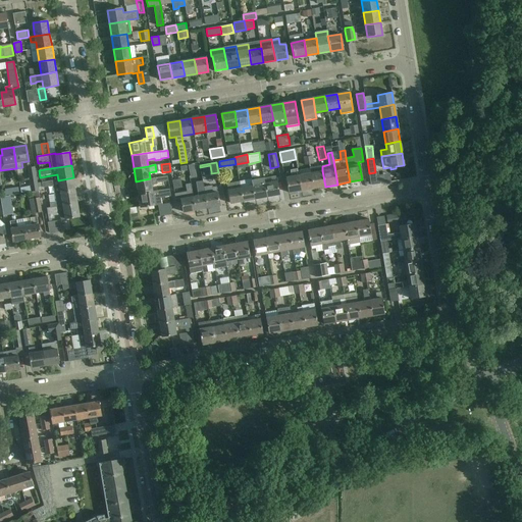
[(290,167),(292,176),(285,177),(289,193),(302,191),(299,175),(297,166),(290,167)]
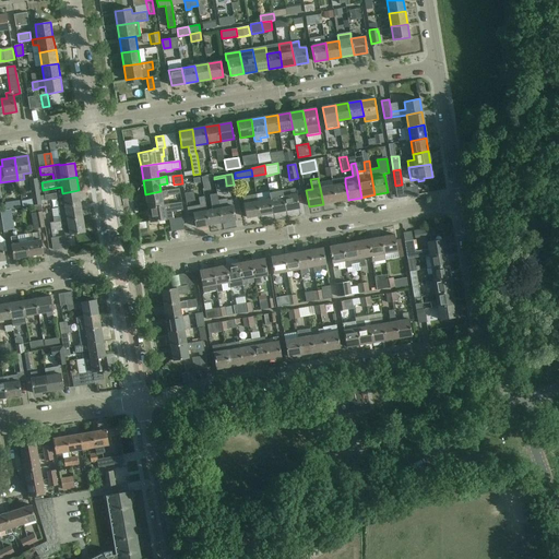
[(348,200),(345,182),(345,178),(340,179),(340,183),(333,185),(336,202),(348,200)]
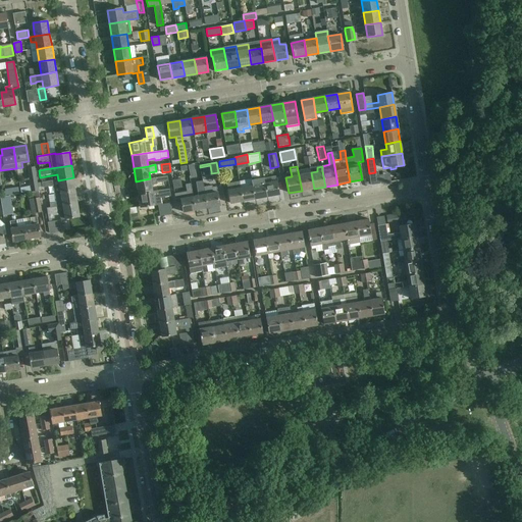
[(35,167),(28,168),(30,180),(32,192),(39,191),(37,179),(35,167)]
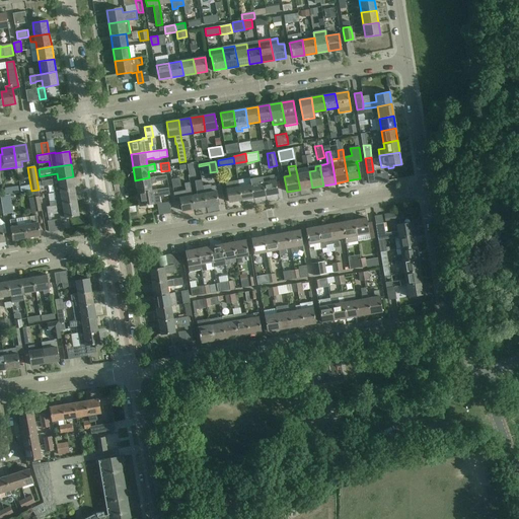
[(312,188),(309,171),(297,174),(300,190),(312,188)]
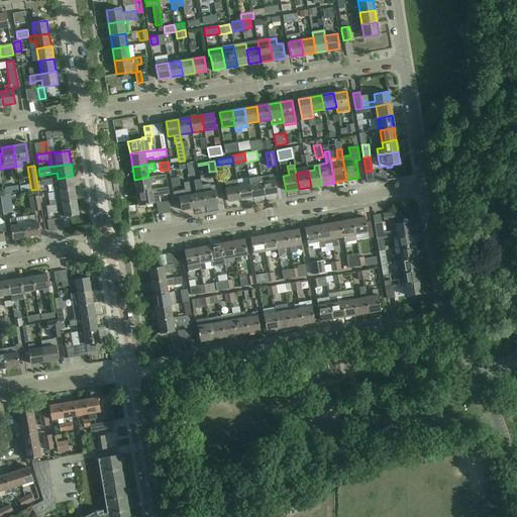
[(167,179),(166,174),(160,175),(153,176),(148,177),(134,180),(136,192),(150,189),(149,183),(156,182),(156,181),(167,179)]
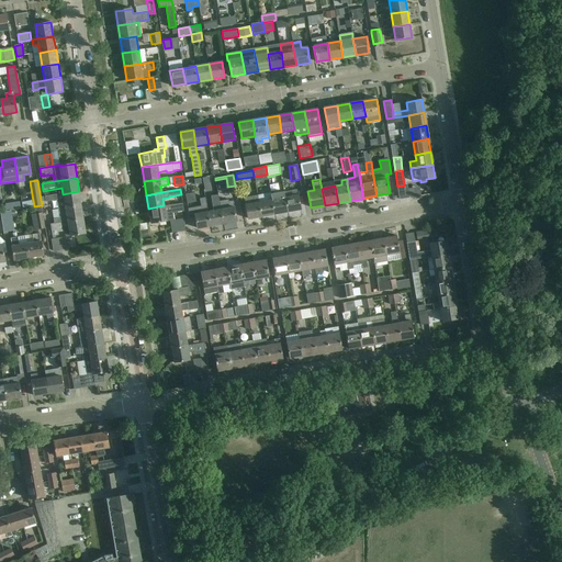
[(284,192),(284,197),(288,212),(301,210),(298,195),(296,190),(284,192)]
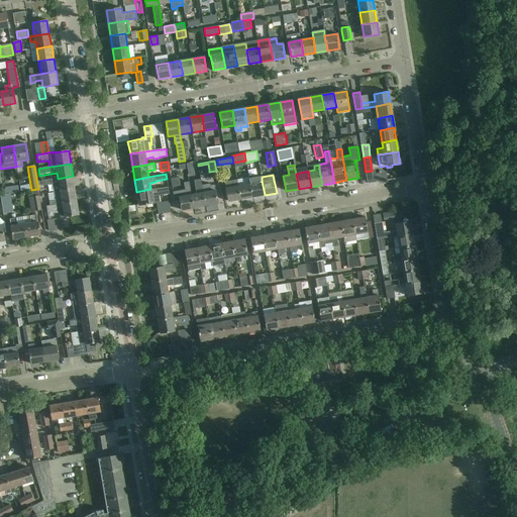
[(53,184),(55,192),(75,189),(73,176),(58,179),(41,182),(42,186),(53,184)]
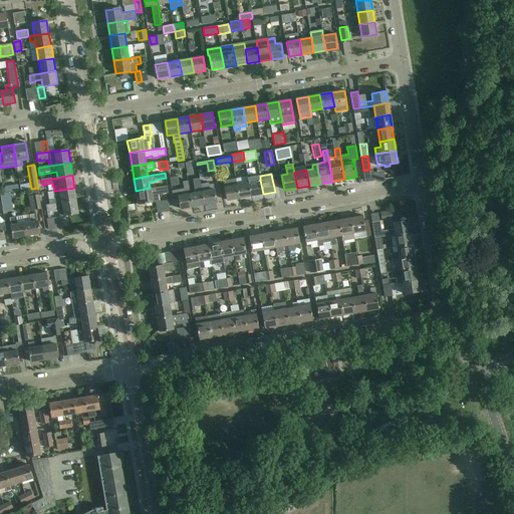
[(236,181),(239,198),(251,196),(248,182),(247,177),(242,178),(243,180),(236,181)]
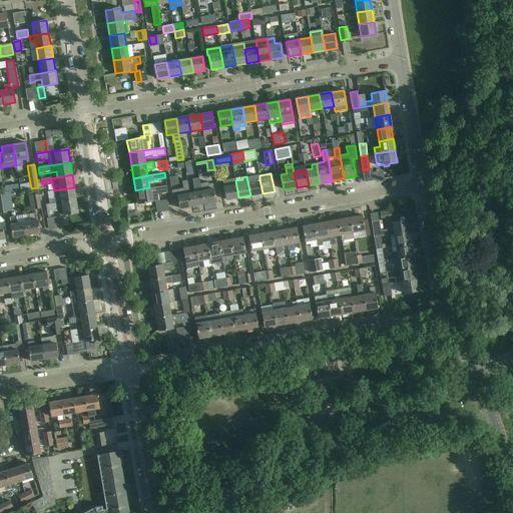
[(194,192),(189,193),(192,206),(204,204),(200,183),(199,178),(192,179),(194,192)]
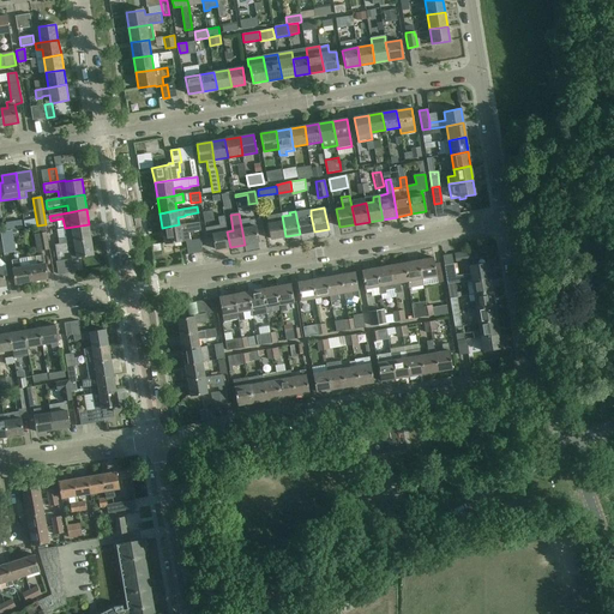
[(282,216),(282,214),(266,216),(271,240),(286,236),(282,216)]
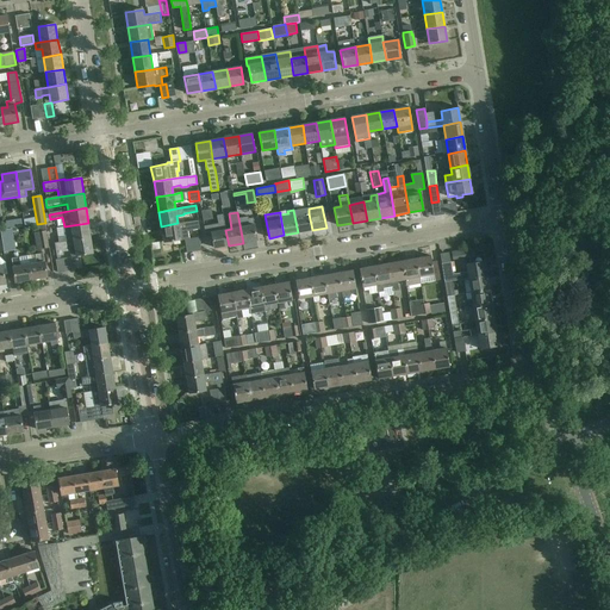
[(312,230),(309,213),(294,216),(298,232),(312,230)]
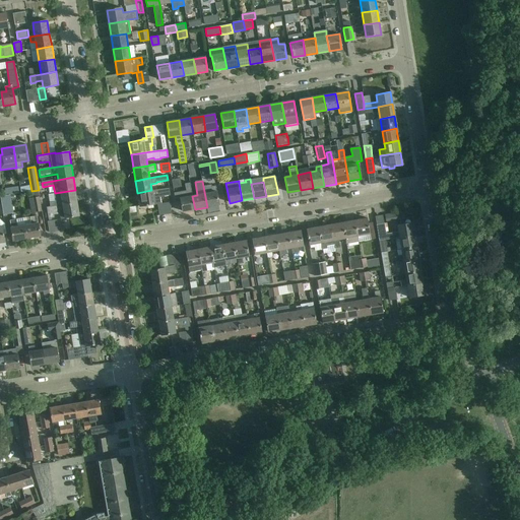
[(192,196),(190,183),(185,184),(186,191),(174,193),(175,199),(180,199),(183,211),(195,209),(192,196)]
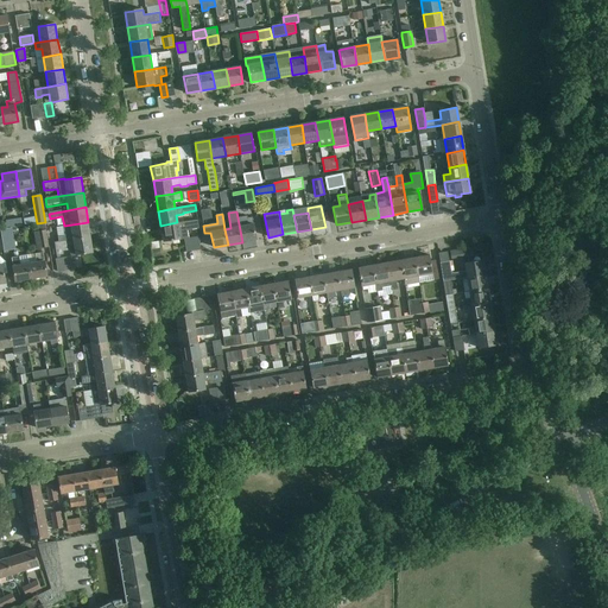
[(246,216),(238,217),(242,242),(257,240),(252,217),(247,219),(246,216)]
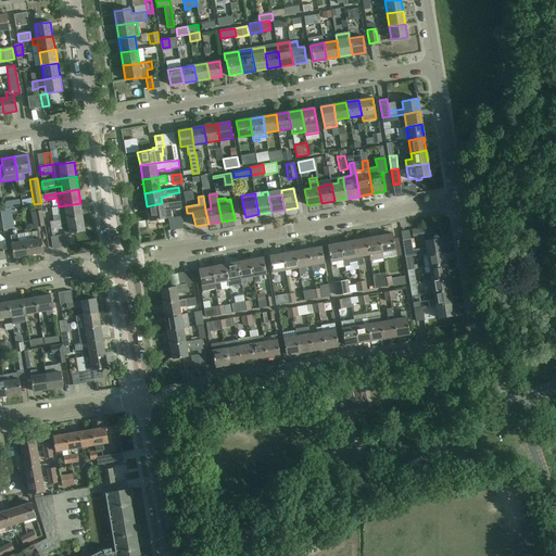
[(180,201),(162,204),(162,203),(147,206),(149,220),(164,218),(164,219),(168,218),(171,230),(178,229),(176,217),(173,218),(171,211),(182,210),(180,201)]
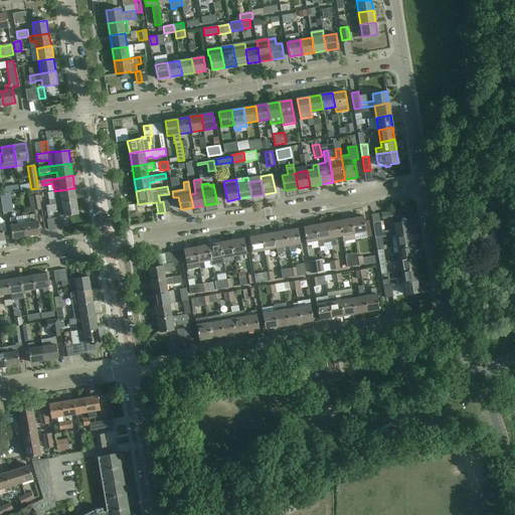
[(76,201),(74,188),(54,191),(55,197),(49,198),(50,204),(50,205),(76,201)]
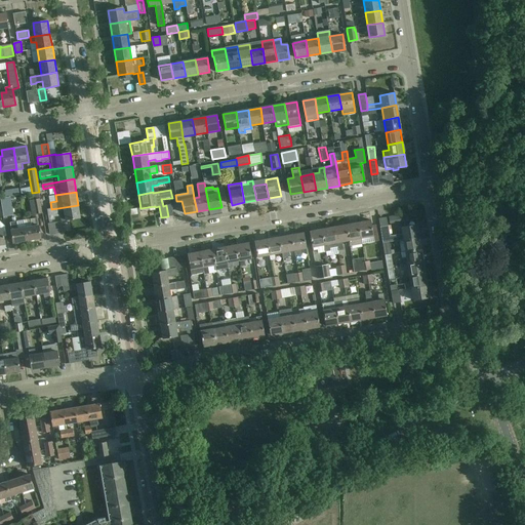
[(3,216),(12,215),(9,198),(1,199),(3,216)]
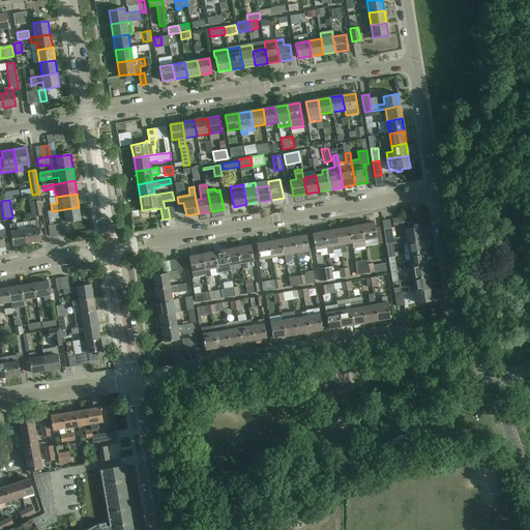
[(35,216),(42,215),(40,201),(33,203),(35,216)]
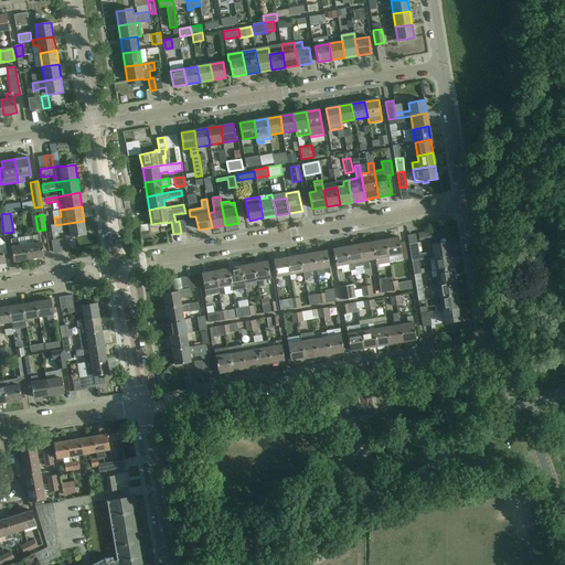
[(86,234),(84,221),(55,225),(55,224),(50,225),(52,238),(59,237),(59,234),(63,233),(63,231),(64,230),(66,238),(64,238),(64,240),(71,238),(71,237),(86,234)]
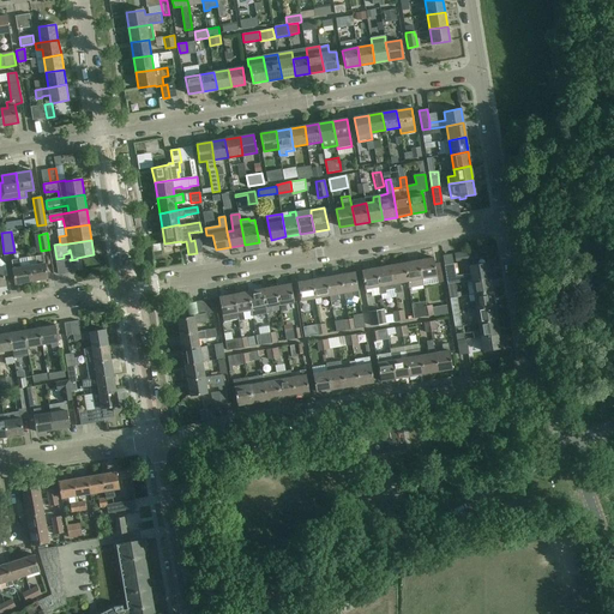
[(43,254),(36,256),(28,258),(29,265),(31,282),(48,278),(43,254)]
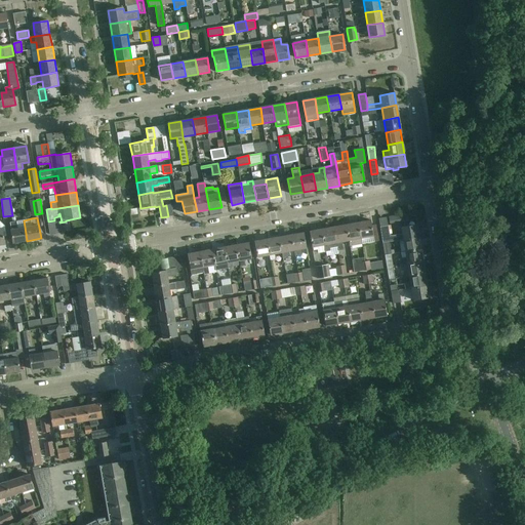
[(370,220),(358,223),(361,238),(373,236),(370,220)]
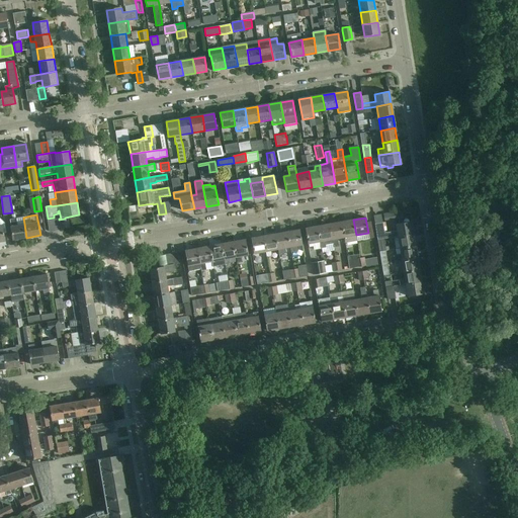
[(9,220),(11,230),(13,240),(26,238),(24,224),(17,226),(16,219),(9,220)]
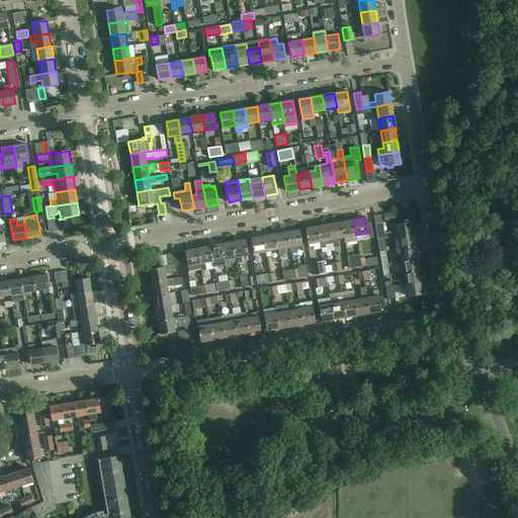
[(356,235),(353,220),(341,222),(344,238),(345,243),(357,241),(356,235)]
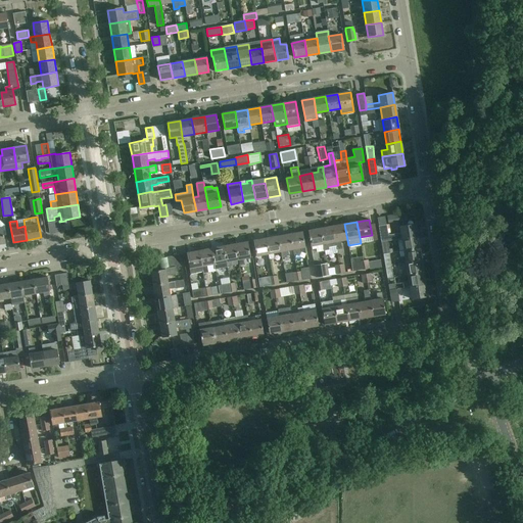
[(347,240),(344,224),(332,226),(336,246),(337,249),(342,249),(340,241),(347,240)]
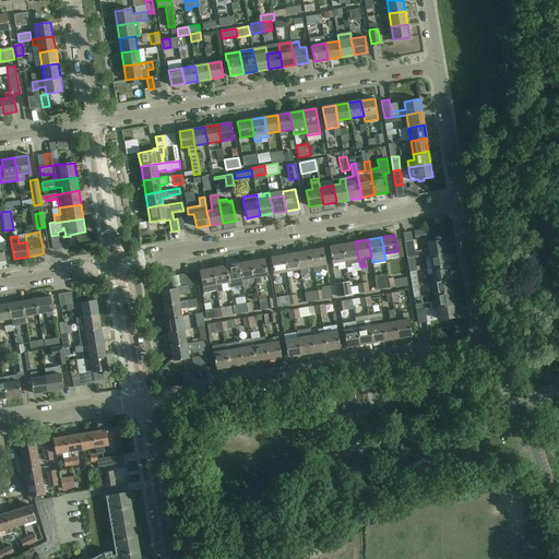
[(404,241),(406,252),(407,259),(414,258),(429,256),(445,252),(443,239),(427,242),(428,249),(417,251),(417,252),(415,253),(413,240),(404,241)]
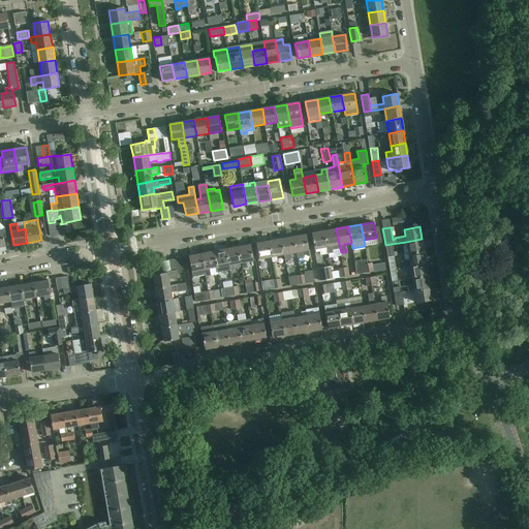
[(340,249),(336,228),(323,231),(328,253),(333,252),(333,250),(340,249)]
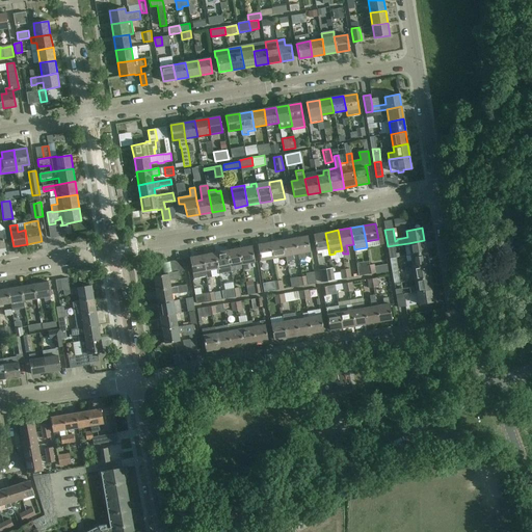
[(329,255),(325,233),(313,235),(316,250),(320,249),(322,257),(329,255)]
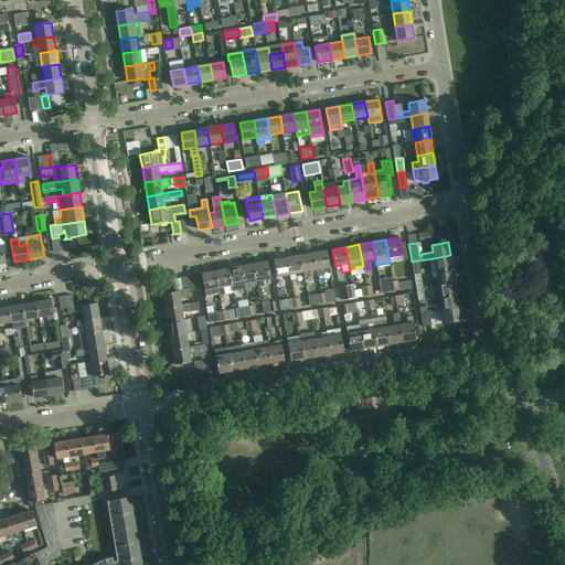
[(330,267),(327,251),(313,253),(317,269),(317,275),(324,274),(324,268),(330,267)]
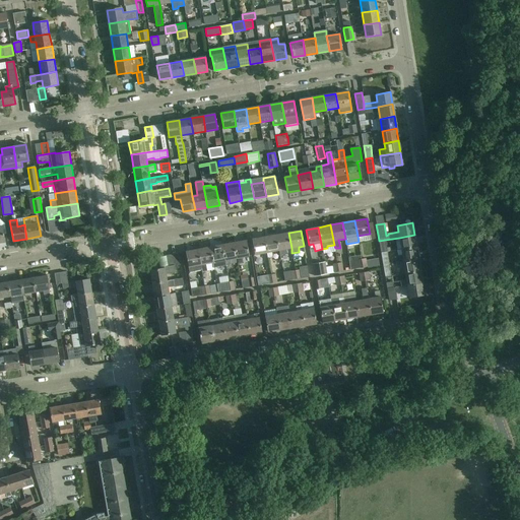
[(291,248),(288,233),(276,235),(279,251),(280,256),(287,254),(286,249),(291,248)]
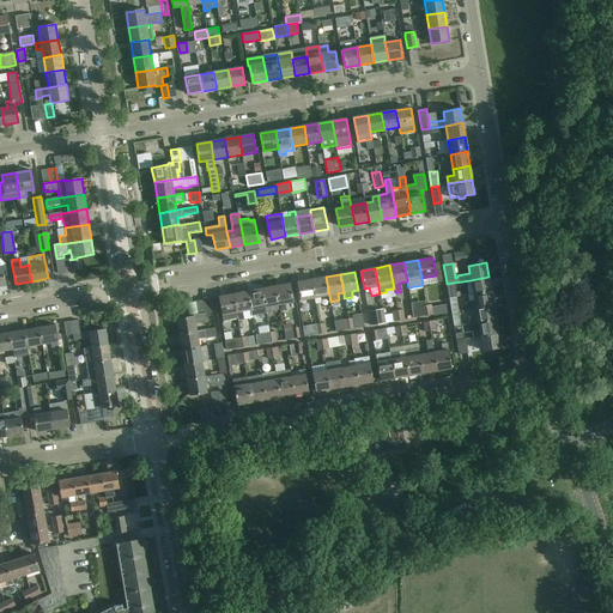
[(329,296),(326,277),(311,279),(315,298),(316,304),(322,303),(321,297),(329,296)]
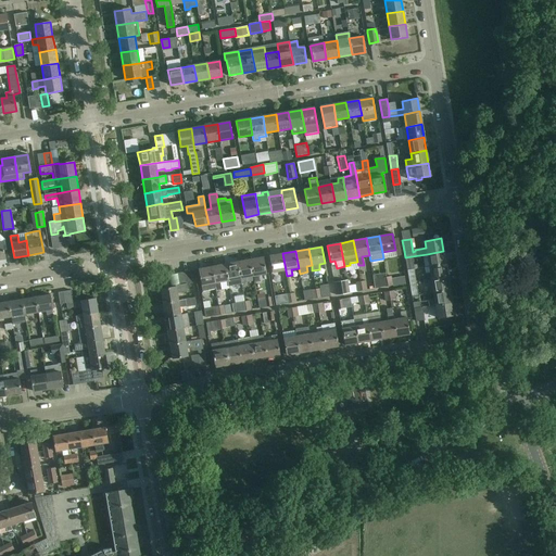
[(445,264),(443,251),(427,254),(429,267),(445,264)]
